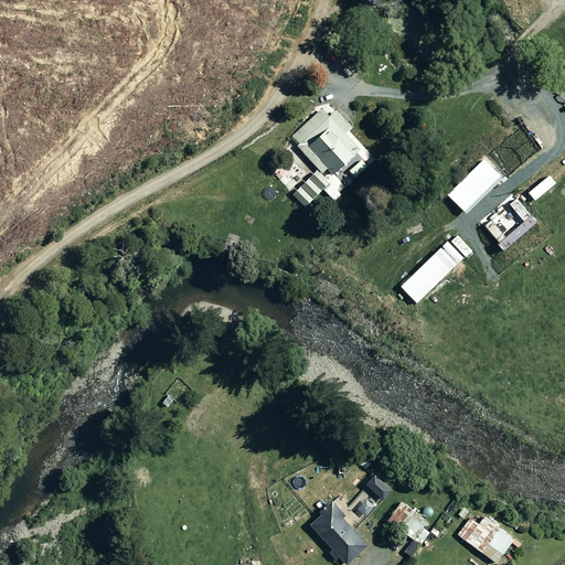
[(341,53),(333,59),(345,75),(354,70),(341,53)]
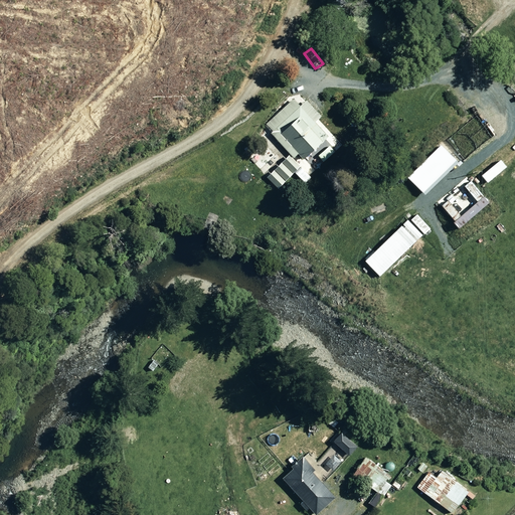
[(296,152),(302,160),(328,137),(315,123),(321,118),(306,100),(271,130),(292,155),(296,152)]
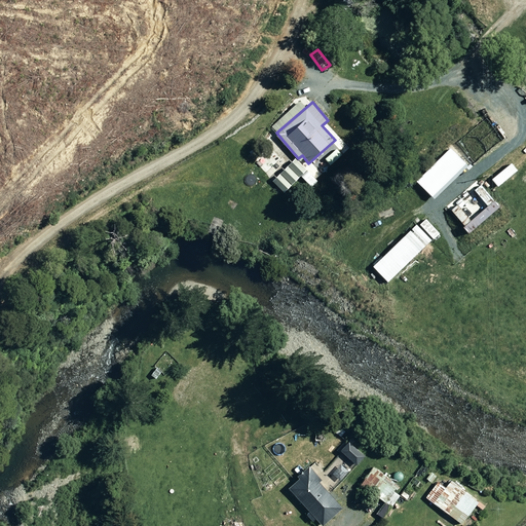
[(416,182),(431,198),(463,167),(447,151),(416,182)]
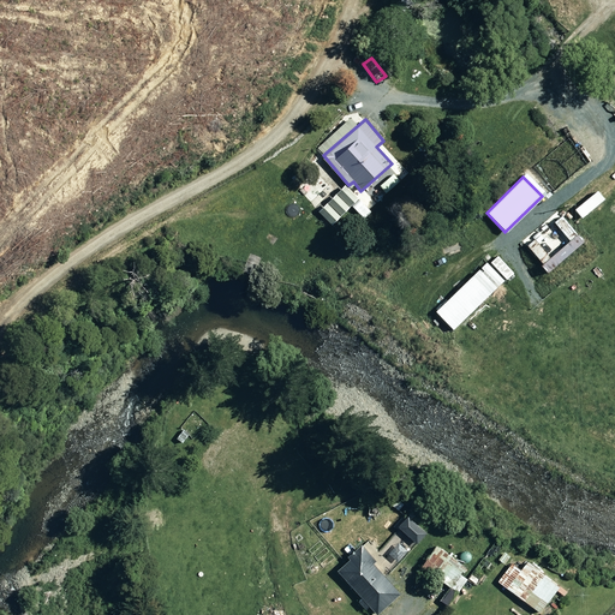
[(345,185),(317,209),(329,224),(358,199),(345,185)]
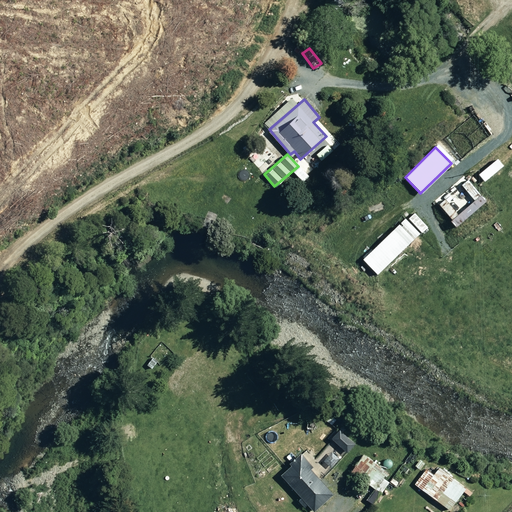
[(362,261),(376,275),(421,234),(407,219),(362,261)]
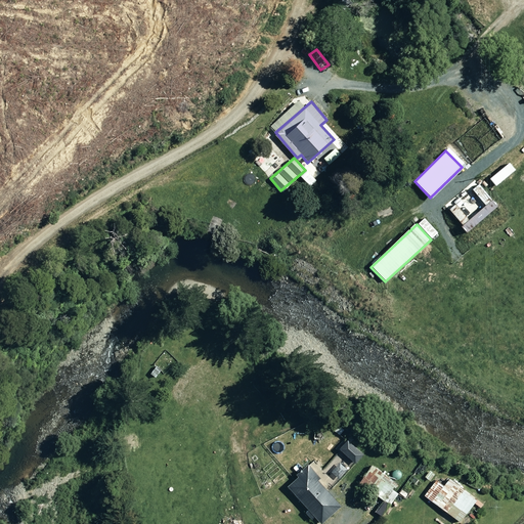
[(308,468),(287,485),(317,523),(340,507),(308,468)]
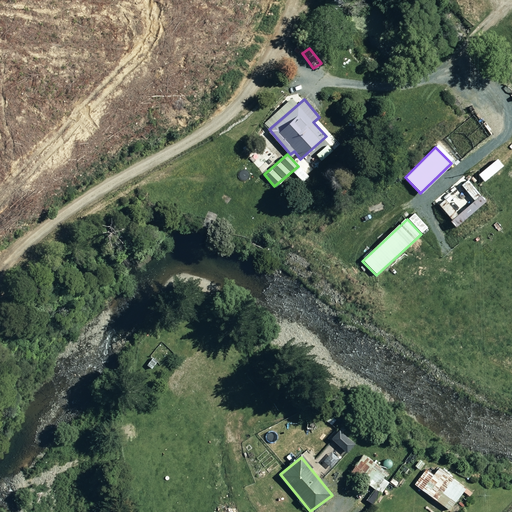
[(429,462),(413,484),(447,509),(463,487),(429,462)]
